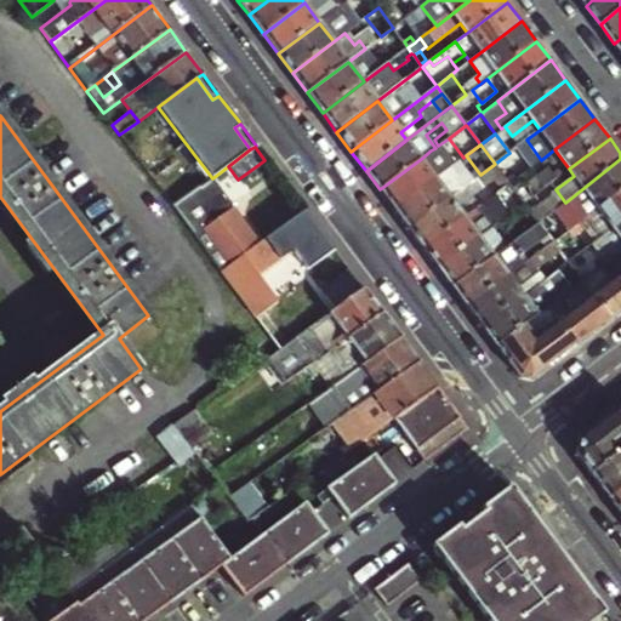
[(445,171),(431,151),(421,159),(436,178),(445,171)]
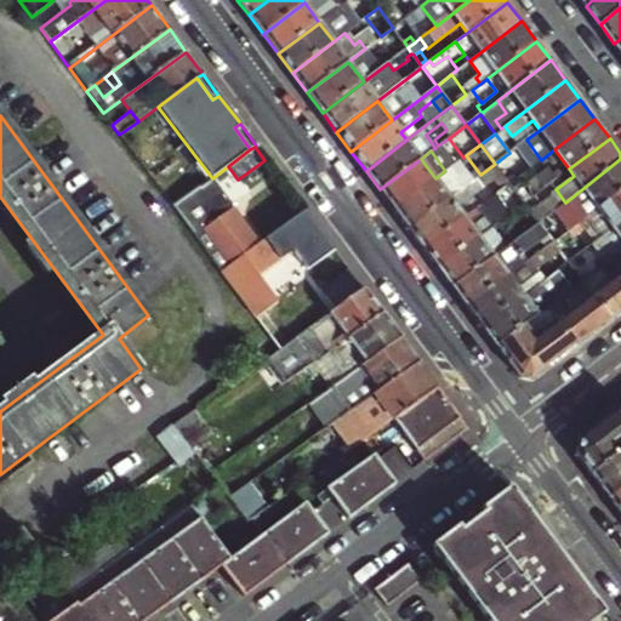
[(506,155),(495,164),(510,184),(520,176),(506,155)]
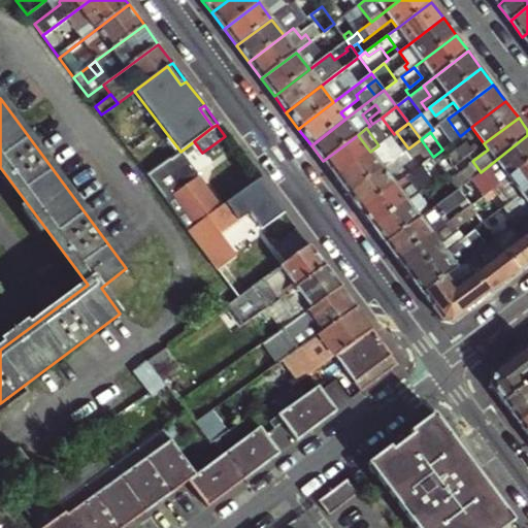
[(358,135),(323,161),(336,178),(370,152),(358,135)]
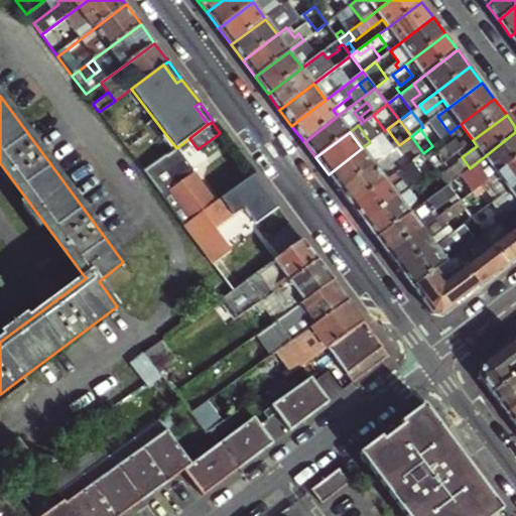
[(474,191),(497,173),(515,158),(515,132),(470,168),(465,171),(461,174),(459,176),(472,192),(474,191)]
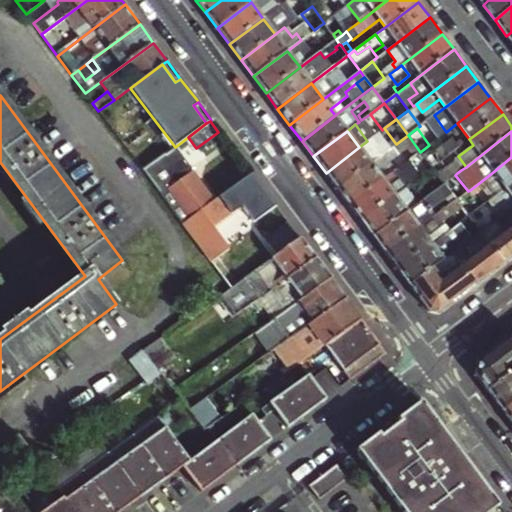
[(392,147),(399,155),(407,149),(413,157),(420,152),(408,135),(396,144),(392,147)]
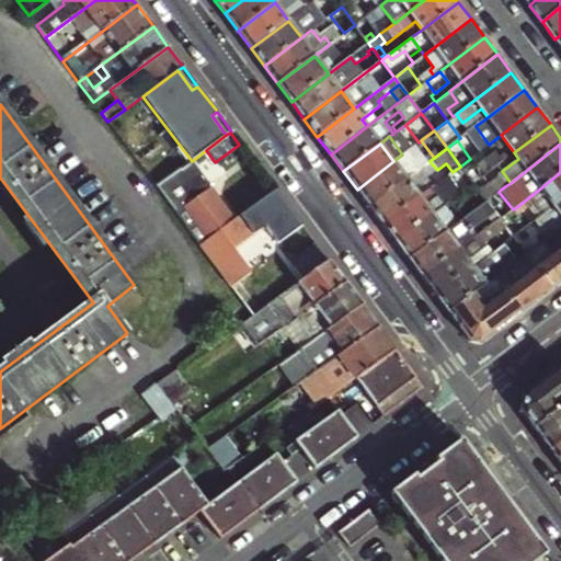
[(477,165),(483,175),(497,165),(507,157),(504,152),(500,157),(495,151),(477,165)]
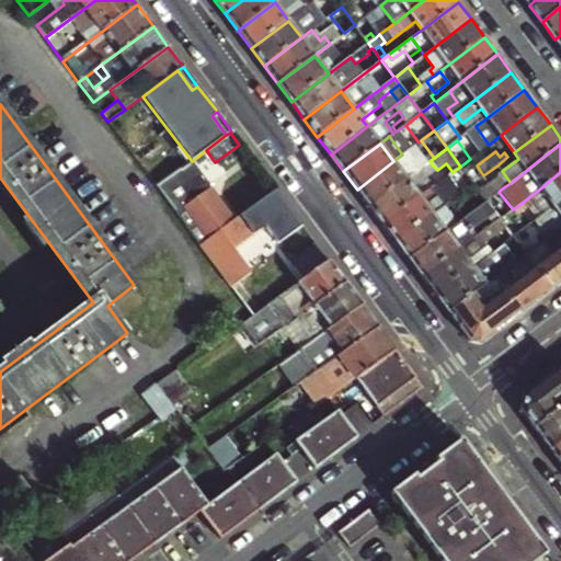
[(514,152),(507,157),(497,165),(502,171),(518,159),(514,152)]
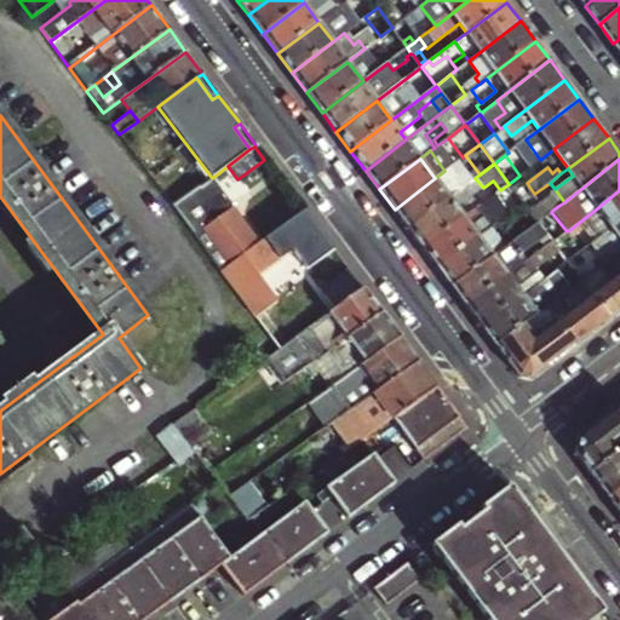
[(409,228),(460,189),(446,170),(445,171),(435,178),(395,210),(409,228)]
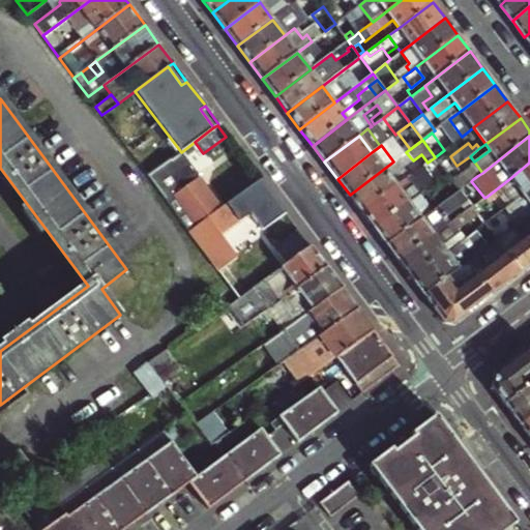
[(406,152),(393,162),(350,195),(362,212),(407,179),(401,171),(413,160),(406,152)]
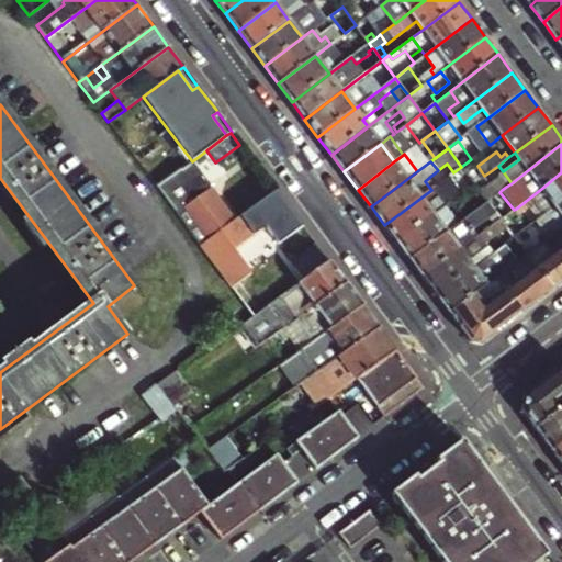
[(471,166),(464,171),(474,183),(481,179),(471,166)]
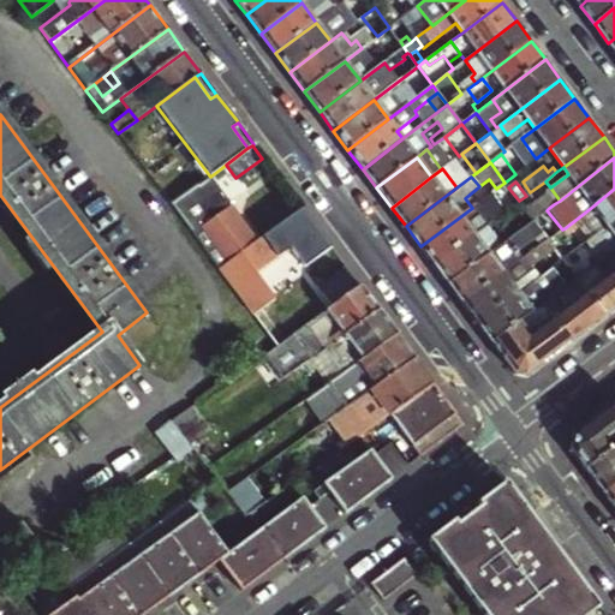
[(496,189),(485,197),(495,208),(507,198),(512,207),(519,201),(508,187),(505,183),(496,189)]
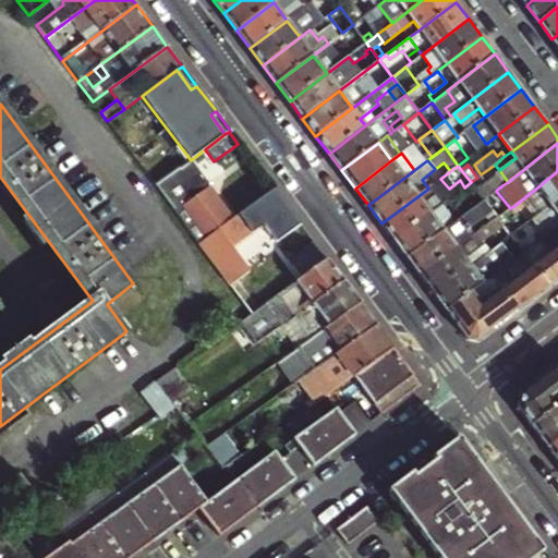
[(557,171),(537,187),(550,205),(557,199),(557,171)]
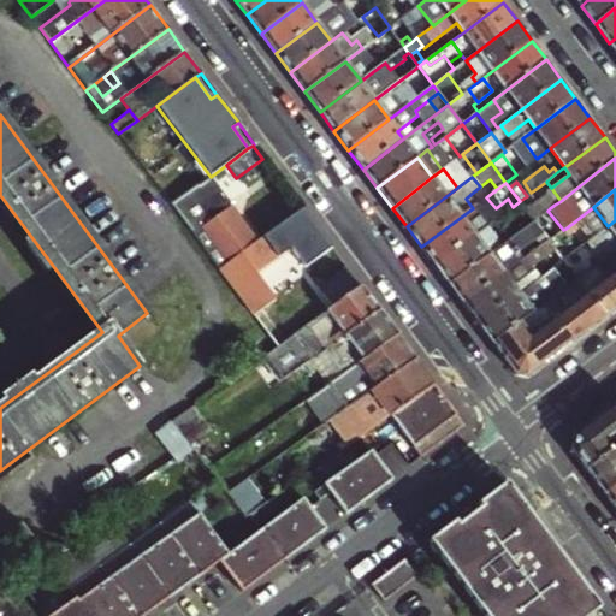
[(211,215),(193,191),(172,206),(190,230),(211,215)]
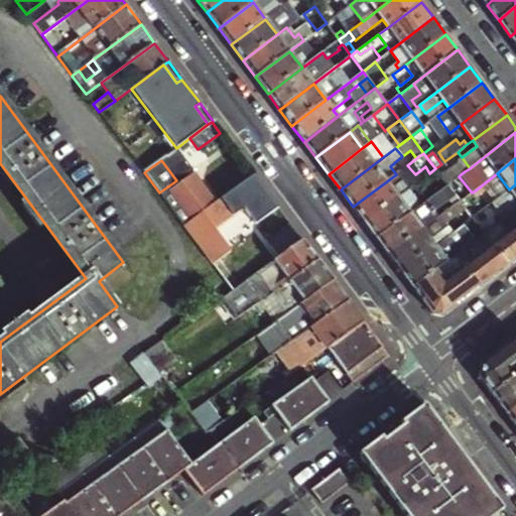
[(444,167),(437,172),(439,174),(447,184),(459,176),(461,174),(465,171),(458,162),(446,170),(444,167)]
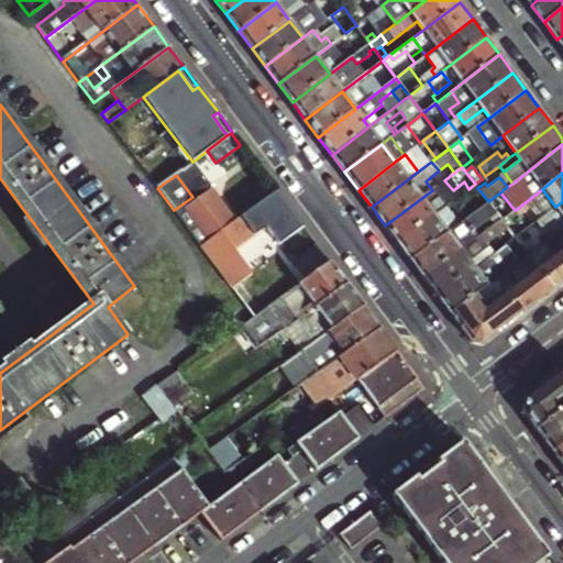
[(453,190),(444,180),(437,187),(444,197),(453,190)]
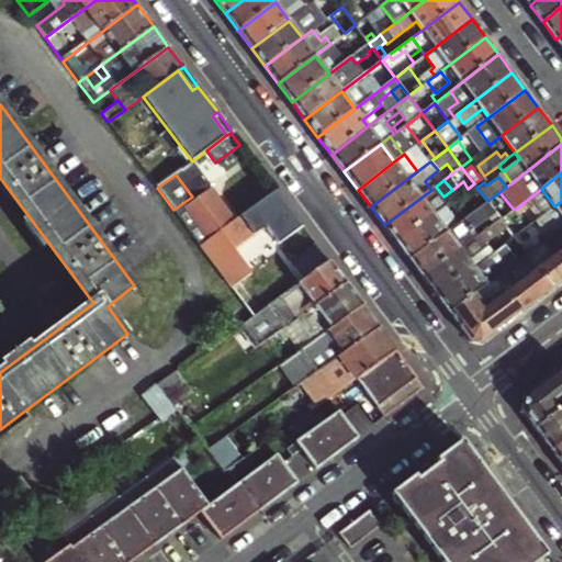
[(233,221),(206,186),(192,197),(173,210),(201,246),(233,221)]
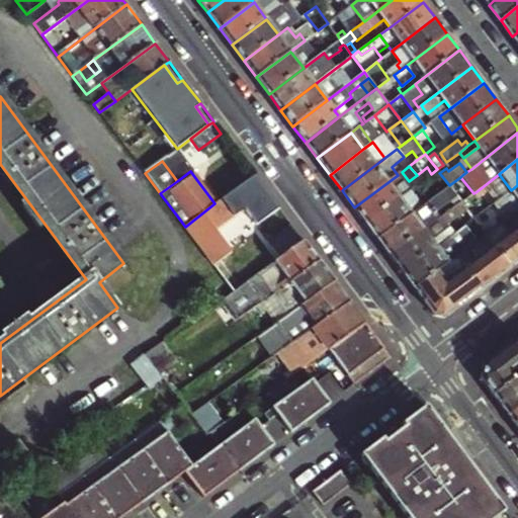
[(246,177),(248,181),(255,176),(252,172),(246,177)]
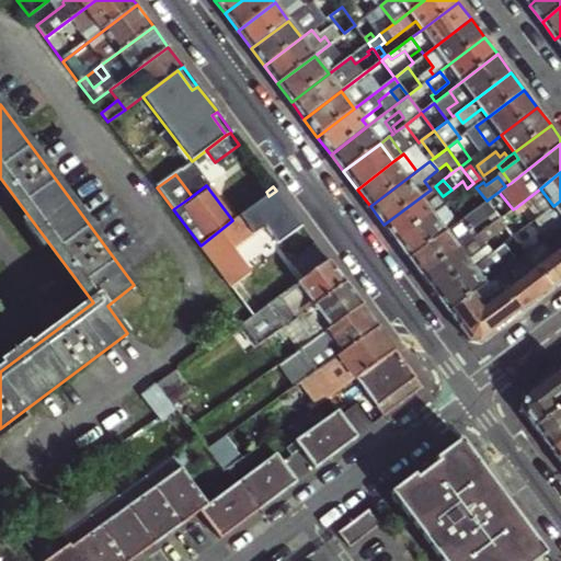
[(435,186),(384,225),(397,241),(444,206),(447,203),(443,196),(435,186)]
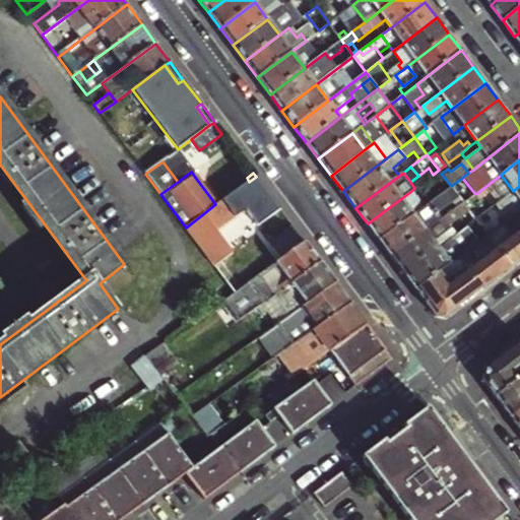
[(451,186),(443,176),(428,187),(436,198),(451,186)]
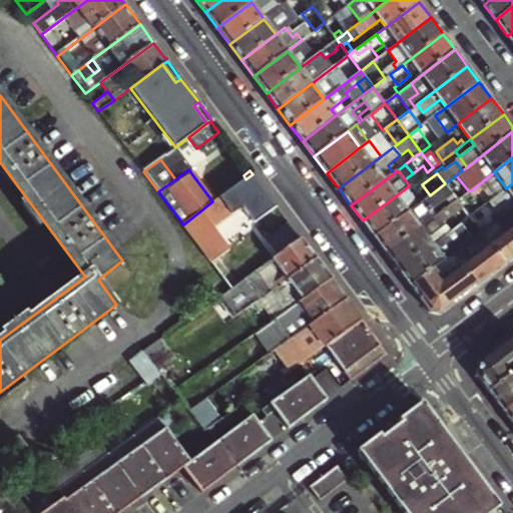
[(245,179),(184,225),(208,258),(225,244),(217,233),(222,229),(221,228),(245,210),(254,222),(277,206),(252,174),(245,179)]
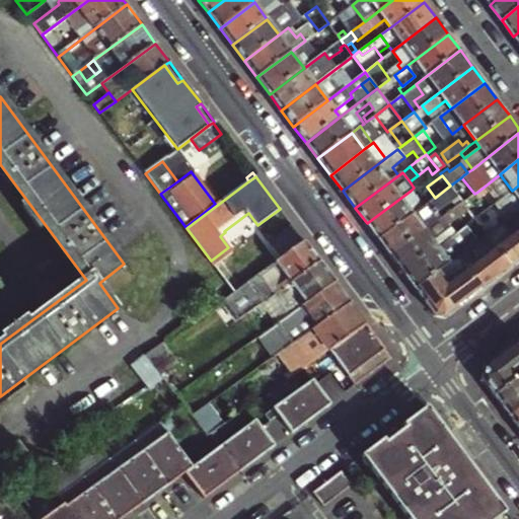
[(518,186),(512,191),(505,197),(517,213),(518,210),(518,186)]
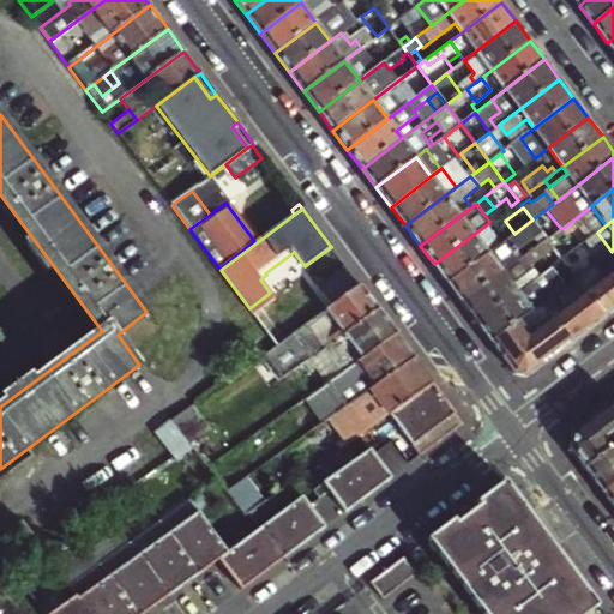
[(493,235),(486,226),(434,264),(449,284),(488,253),(481,244),(493,235)]
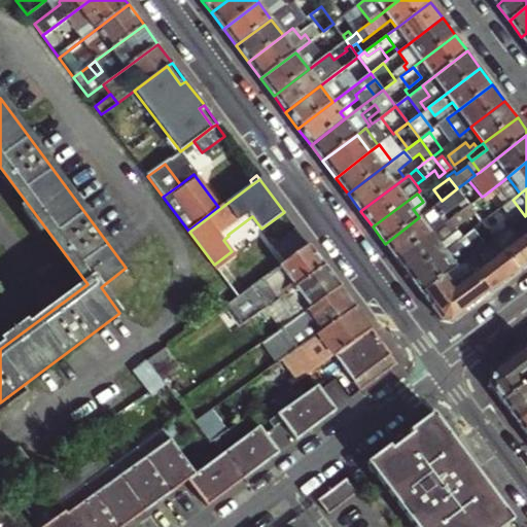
[(499,209),(495,204),(491,207),(484,196),(482,197),(469,206),(482,222),(499,209)]
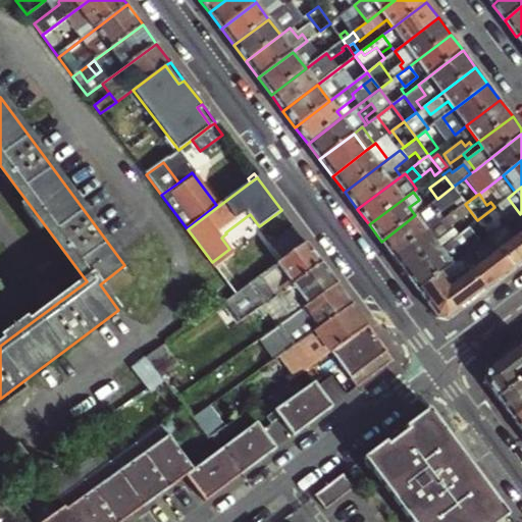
[(381,242),(394,257),(428,231),(465,204),(458,195),(441,207),(444,209),(422,225),(415,215),(381,242)]
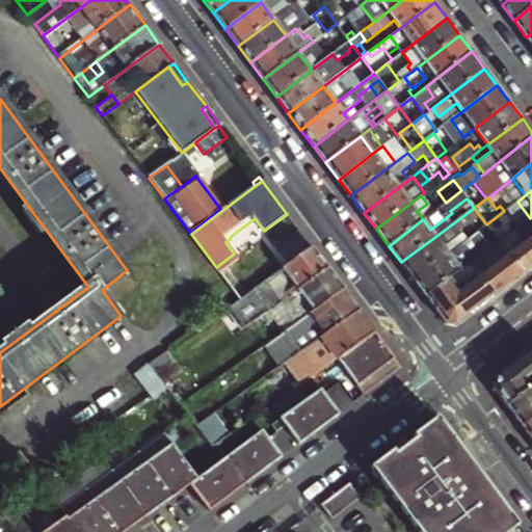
[(504,211),(486,224),(499,241),(522,224),(517,219),(512,222),(504,211)]
